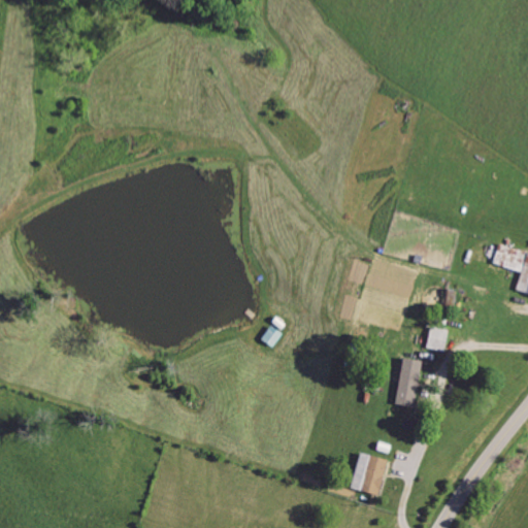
[(527,295),(527,254),(497,246),(493,265),(520,272),(515,292),(527,295)]
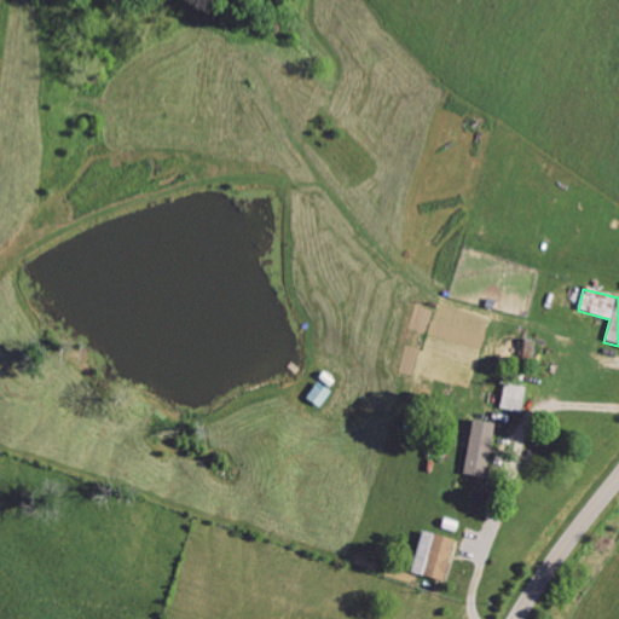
[(320,409),(333,392),(318,382),(306,398),(320,409)]
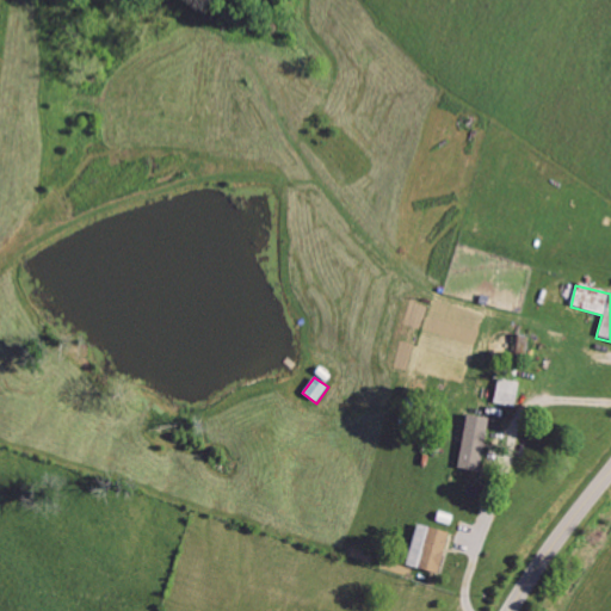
[(519,383),(498,378),(492,403),(513,408),(519,383)]
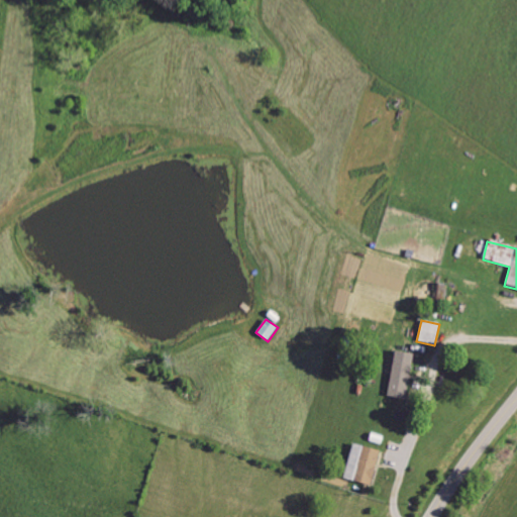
[(406,399),(410,353),(392,351),(387,397),(406,399)]
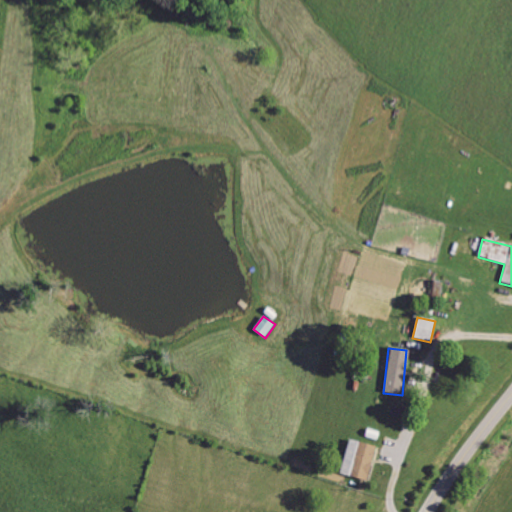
[(339,475),(366,481),(374,446),(347,440),(339,475)]
